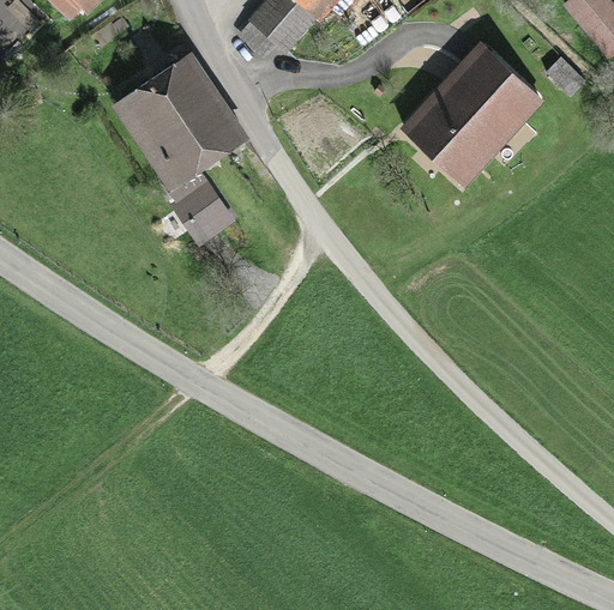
[(54,0),(70,14),(83,0),(54,0)]
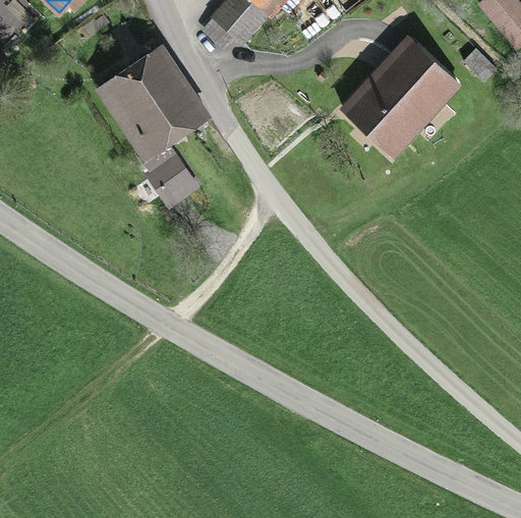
[(226,0),(201,30),(224,48),(236,34),(245,41),(271,11),(276,16),(289,0),(226,0)]
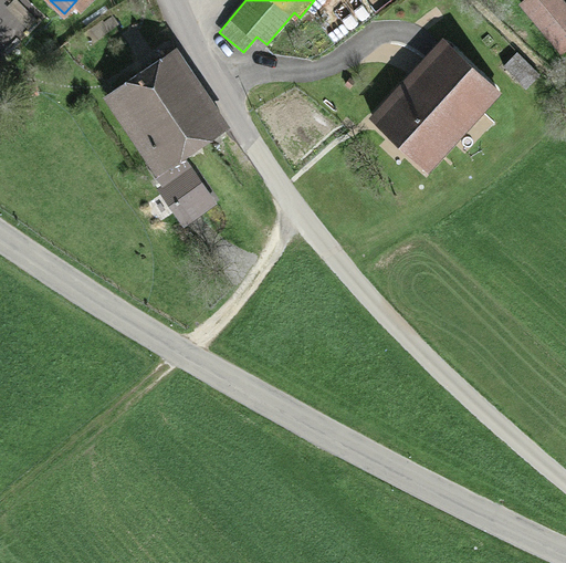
[(507,43),(496,56),(528,86),(541,73),(507,43)]
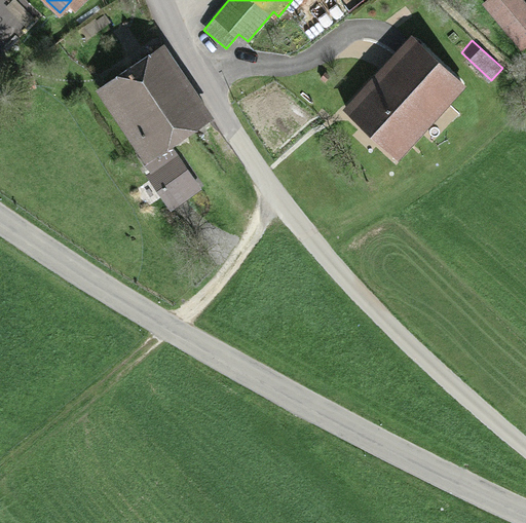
[(418,41),(351,109),(396,152),(462,83),(418,41)]
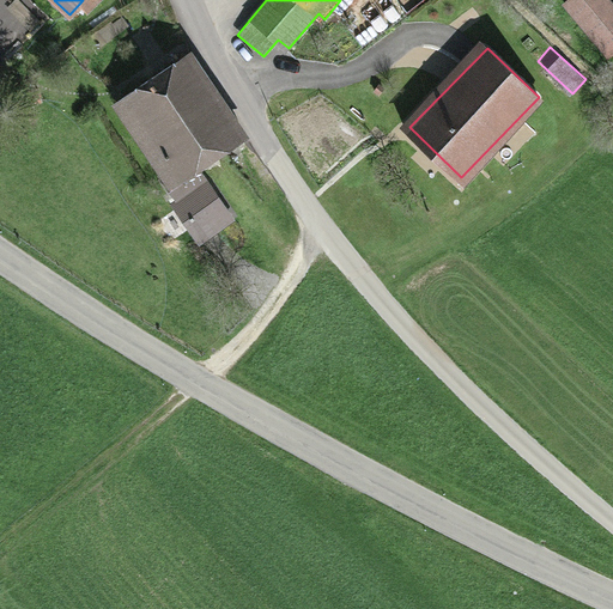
[(192,50),(116,101),(171,183),(246,133),(192,50)]
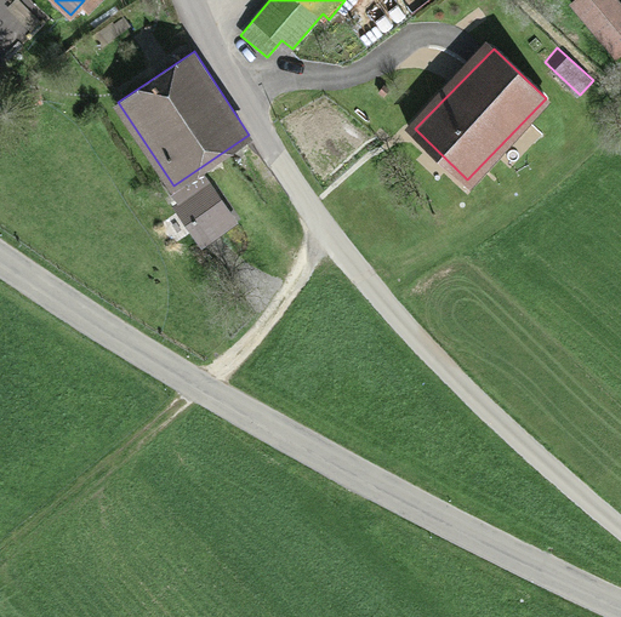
[(209,181),(177,201),(204,244),(237,223),(209,181)]
